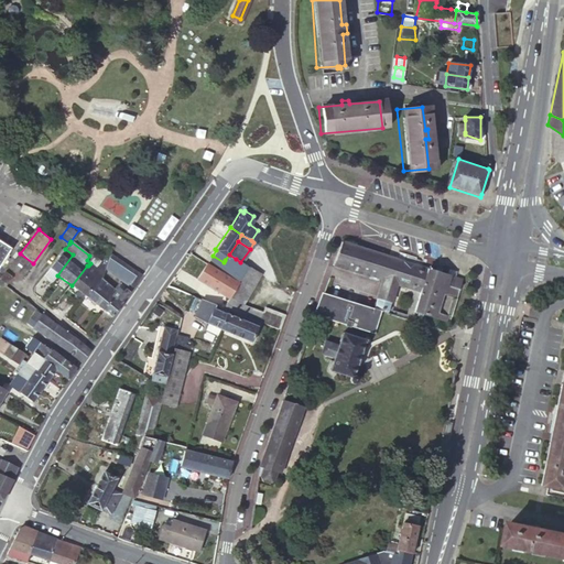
[(340,241),(333,263),(421,291),(414,311),(449,322),(455,302),(462,284),(454,281),(455,278),(446,274),(340,241)]
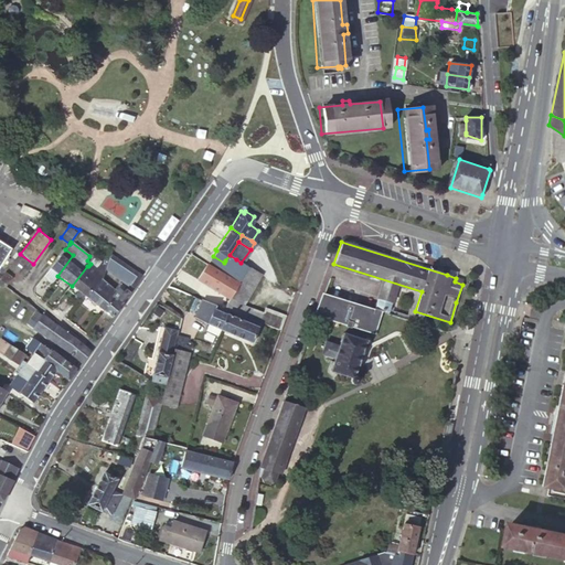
[(50,269),(57,276),(73,255),(65,249),(50,269)]
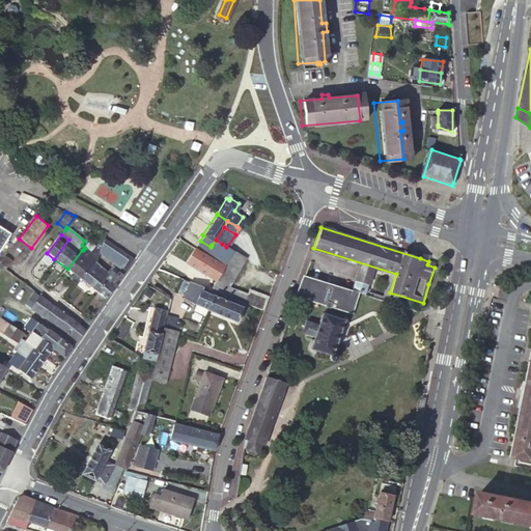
[(133,258),(103,238),(101,248),(99,252),(124,270),(133,258)]
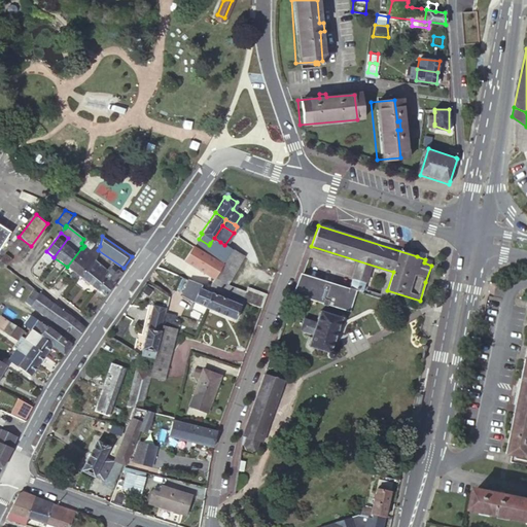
[(31,246),(19,237),(9,248),(23,258),(31,246)]
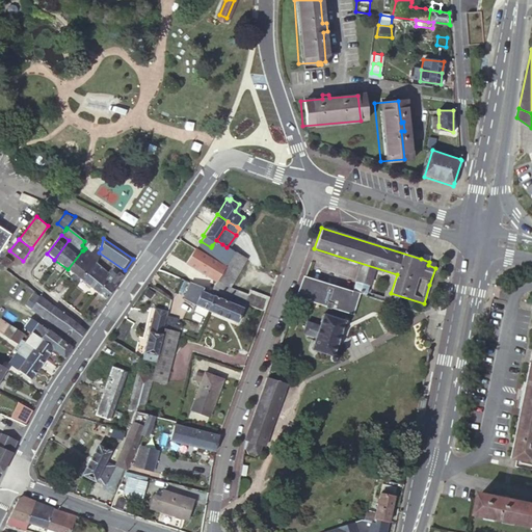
[(216,240),(212,245),(219,250),(222,244),(216,240)]
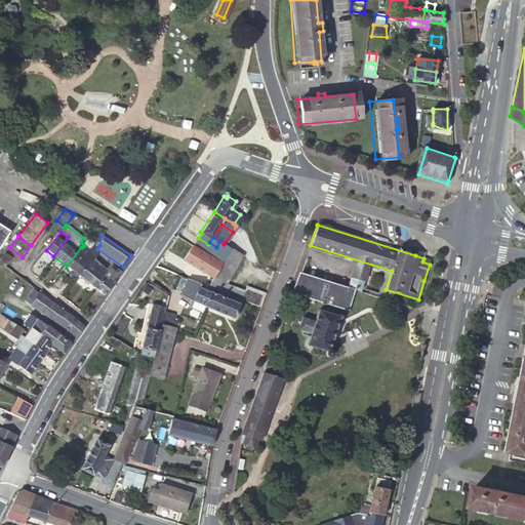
[(67,266),(79,275),(88,264),(86,261),(87,258),(84,257),(88,252),(93,256),(96,253),(97,249),(99,245),(92,244),(90,249),(84,245),(82,247),(81,247),(67,266)]
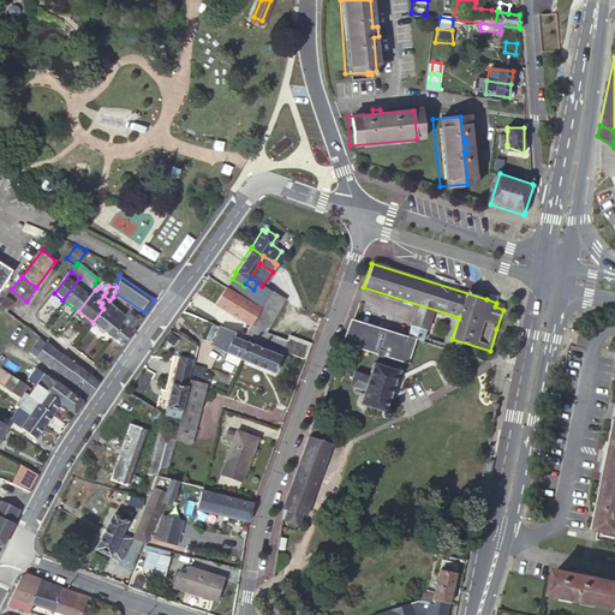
[(257,306),(254,305),(225,286),(215,302),(248,322),(249,321),(257,306)]
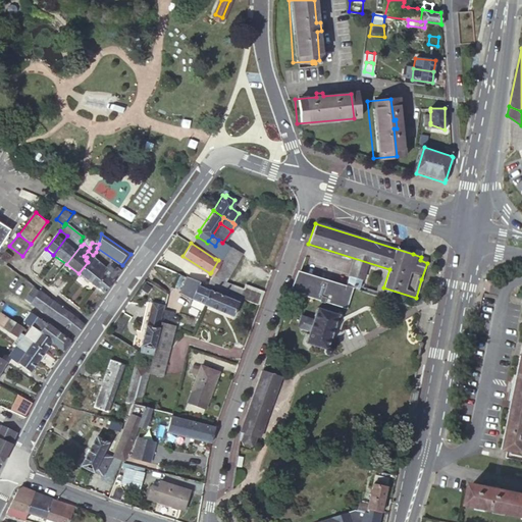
[(221,249),(215,259),(218,260),(211,272),(224,280),(241,254),(228,246),(225,251),(221,249)]
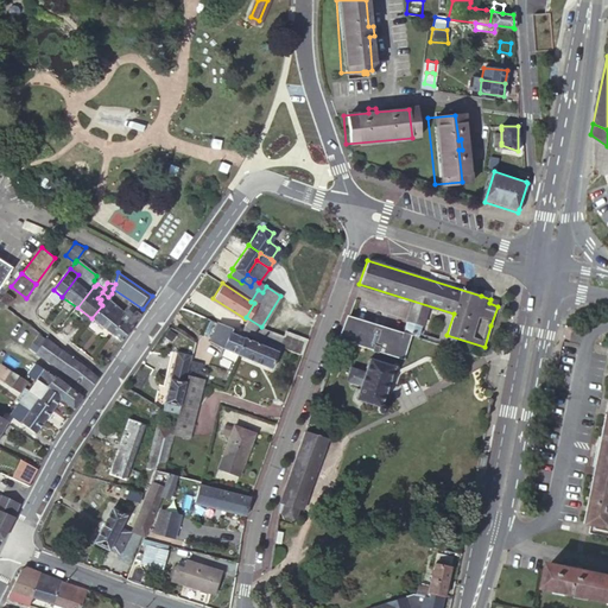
[(92,318),(112,334),(125,315),(106,301),(108,297),(102,292),(97,298),(101,299),(100,303),(102,305),(92,318)]
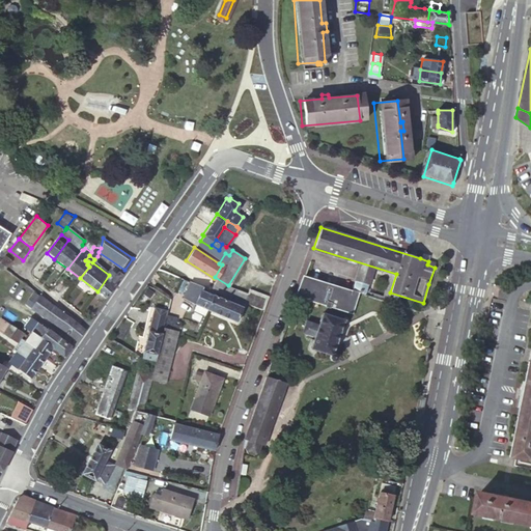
[(3,256),(0,259),(0,263),(7,269),(11,262),(3,256)]
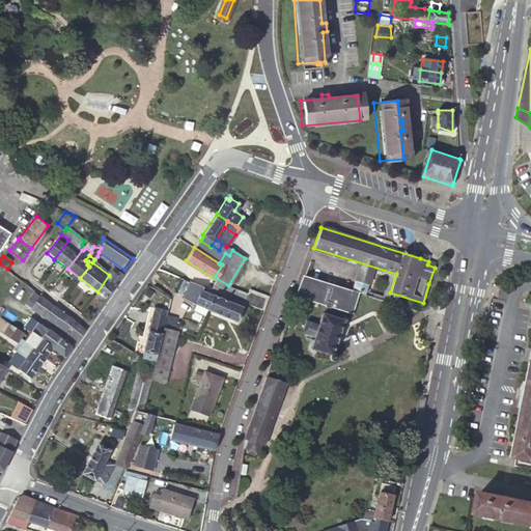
[(98,291),(106,298),(117,280),(122,274),(119,273),(116,276),(111,272),(109,275),(98,291)]
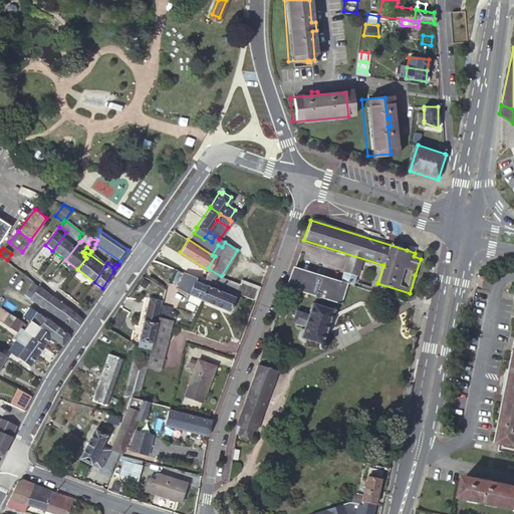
[(294,268),(293,267),(287,282),(303,287),(302,291),(313,295),(313,296),(318,297),(318,296),(338,303),(342,294),(341,294),(344,284),(342,283),(341,283),(310,273),(294,268)]
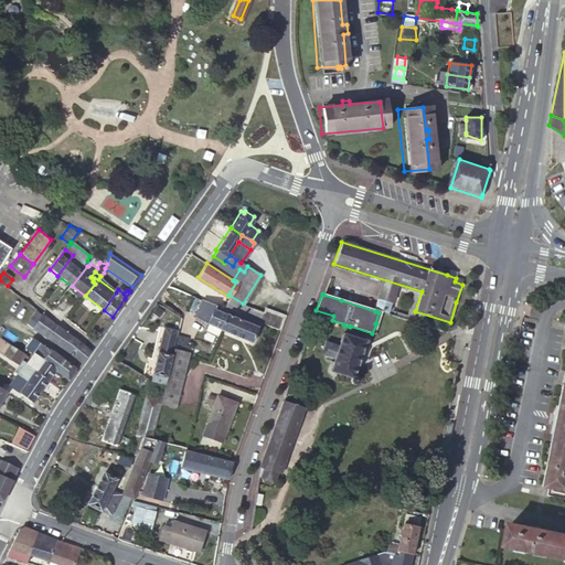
[(387,313),(391,300),(380,297),(376,309),(375,309),(375,311),(376,311),(379,312),(380,310),(387,313)]
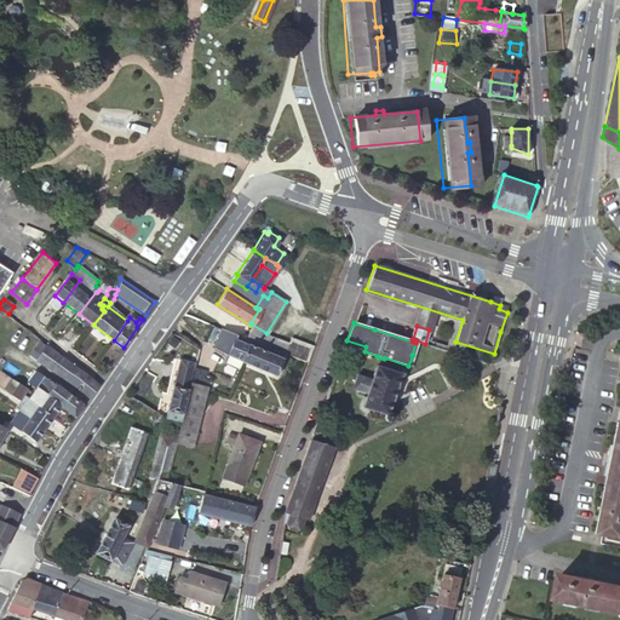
[(240,360),(247,344),(248,340),(220,331),(213,349),(230,356),(240,360)]
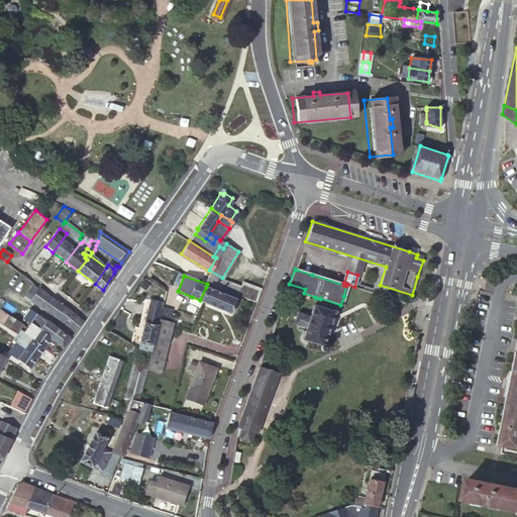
[(242,282),(237,295),(257,302),(262,289),(242,282)]
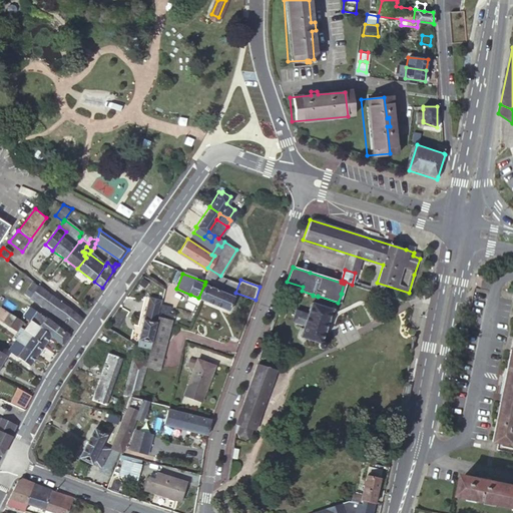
[(287,282),(286,286),(302,291),(303,287),(287,282)]
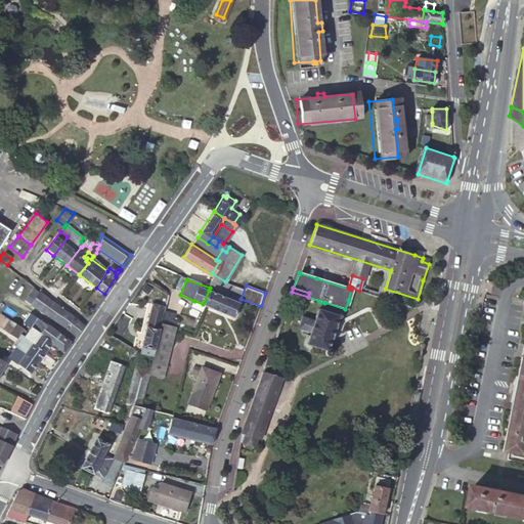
[(241,301),(216,290),(215,294),(209,291),(203,304),(233,317),(241,301)]
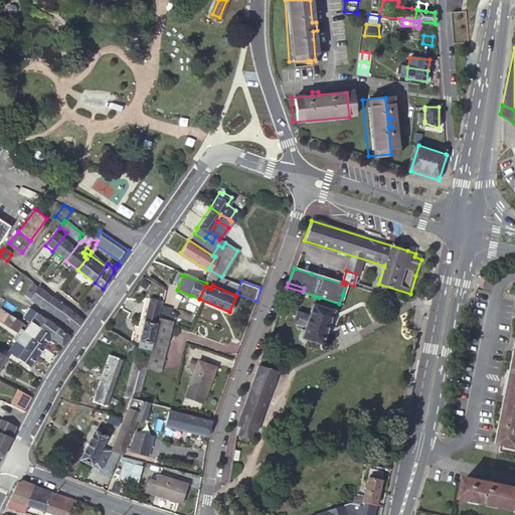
[(64,323),(74,331),(81,321),(80,319),(70,311),(55,300),(39,288),(28,301),(64,323)]
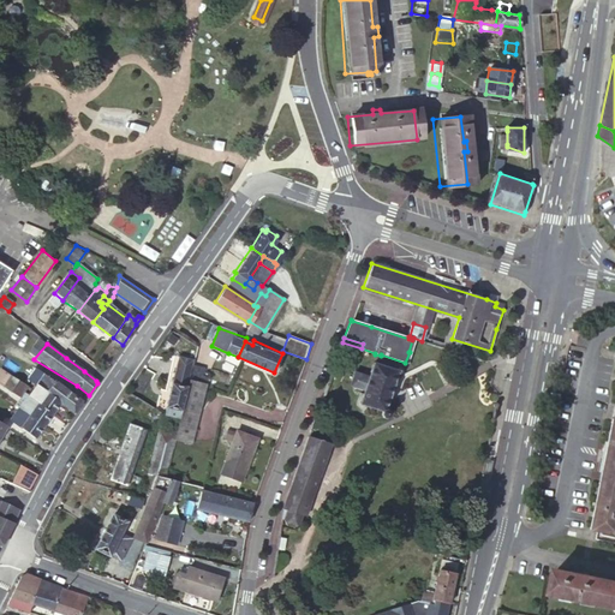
[(228,353),(225,362),(234,365),(238,357),(228,353)]
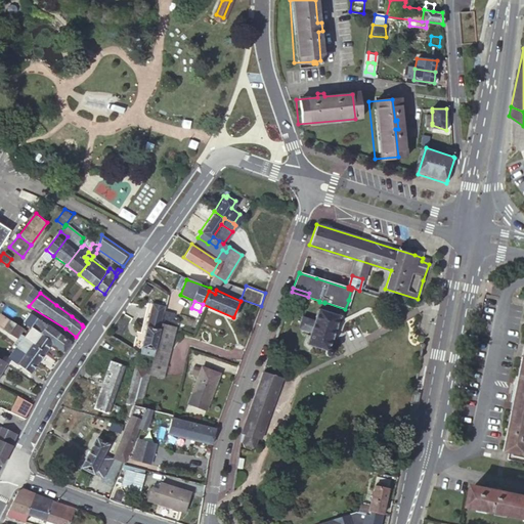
[(161,324),(164,311),(165,307),(151,304),(141,353),(153,359),(161,324)]
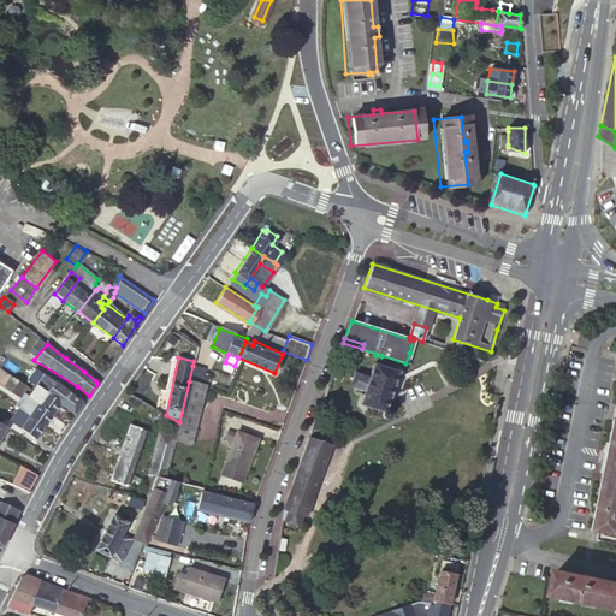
[(380,410),(385,409),(392,389),(397,374),(396,371),(373,363),(368,378),(363,389),(359,403),(380,410)]
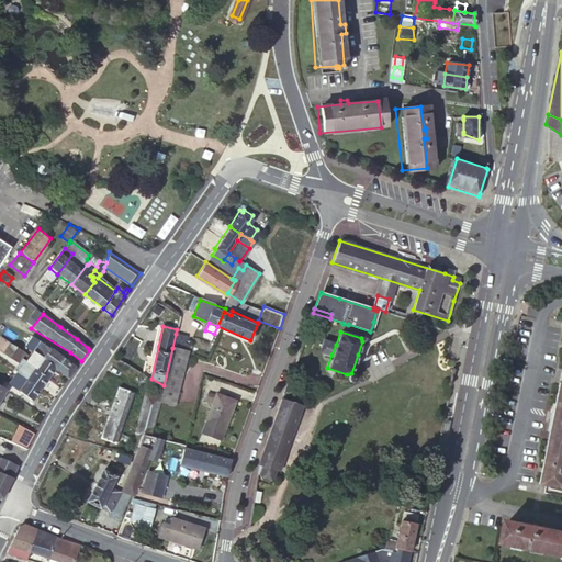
[(186,337),(176,334),(172,348),(187,351),(188,351),(189,346),(183,344),(186,337)]
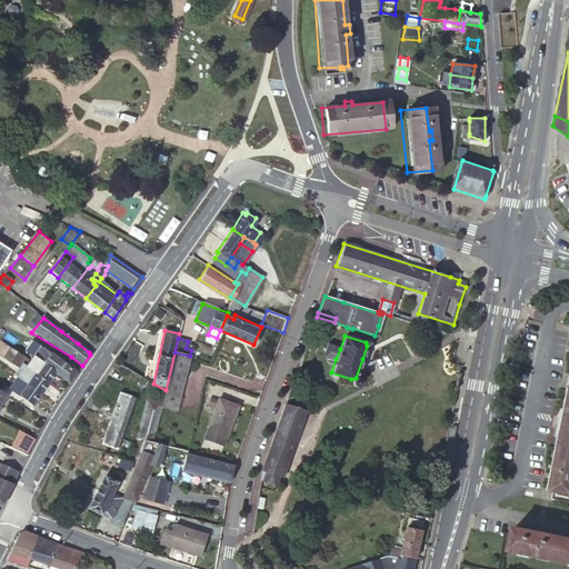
[(336,359),(340,349),(328,345),(325,355),(336,359)]
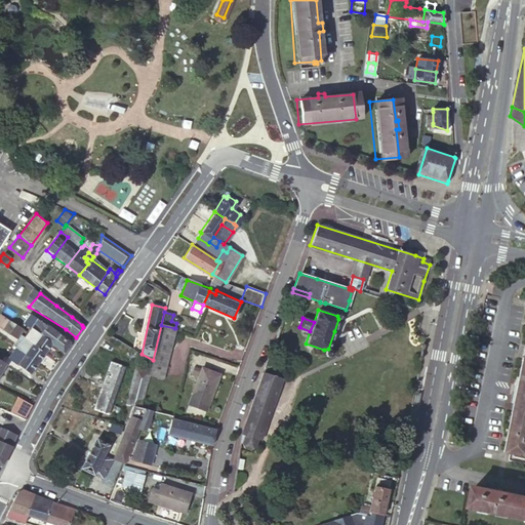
[(51,344),(65,352),(71,342),(37,320),(30,328),(34,332),(51,344)]
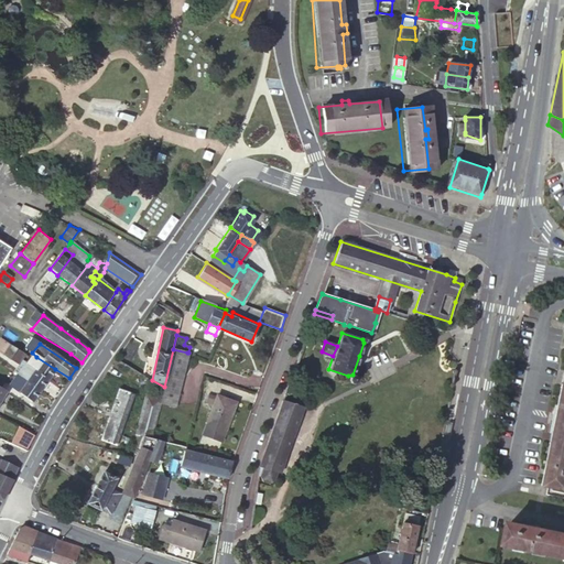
[(17,351),(9,345),(1,356),(10,361),(17,351)]
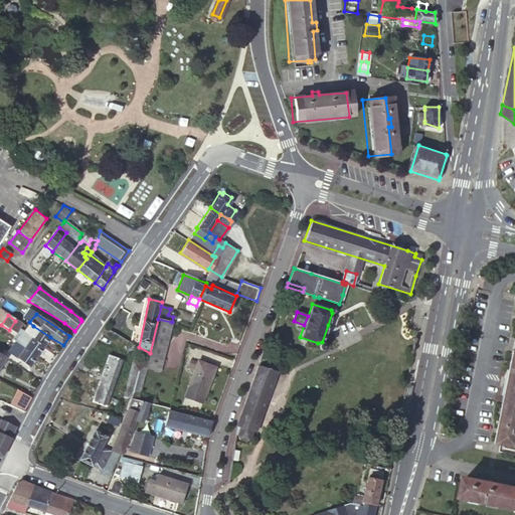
[(159,372),(171,322),(158,319),(150,353),(147,366),(146,369),(159,372)]
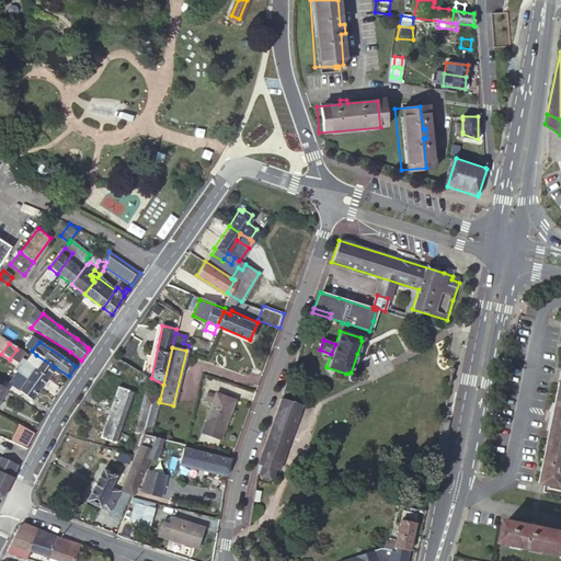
[(36,355),(30,363),(49,375),(55,367),(36,355)]
